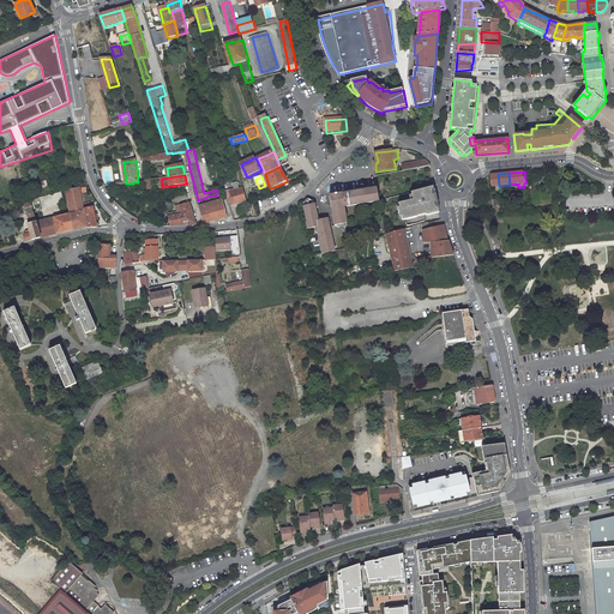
[(143,193),(149,192),(149,190),(146,181),(138,182),(133,182),(133,184),(134,193),(139,193),(143,193)]
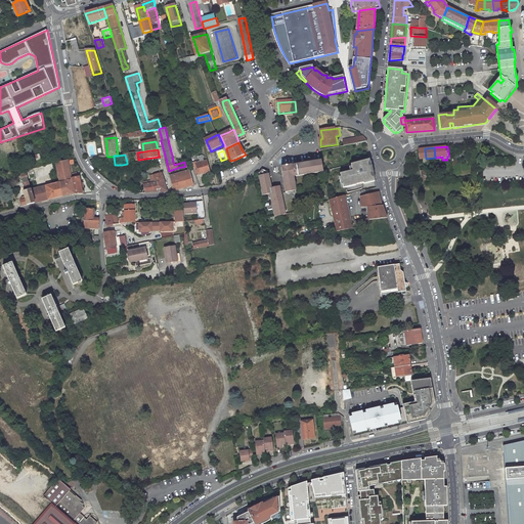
[(66,172),(68,181),(61,182),(64,197),(73,194),(75,194),(72,178),(72,175),(69,160),(57,163),(59,173),(66,172)]
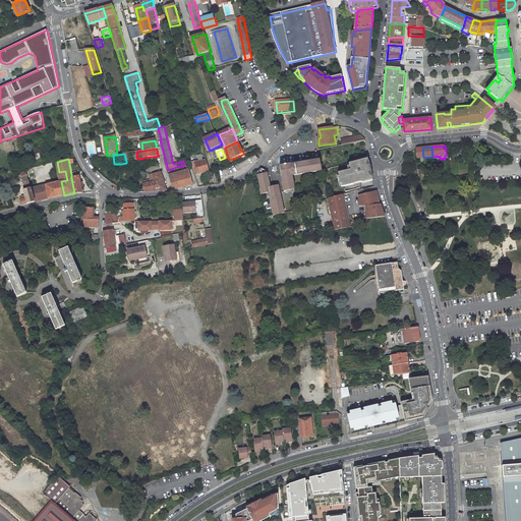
[(372,180),(367,159),(349,163),(349,166),(347,166),(348,170),(338,172),(341,187),(344,186),(354,184),(353,183),(361,182),(362,182),(372,180)]
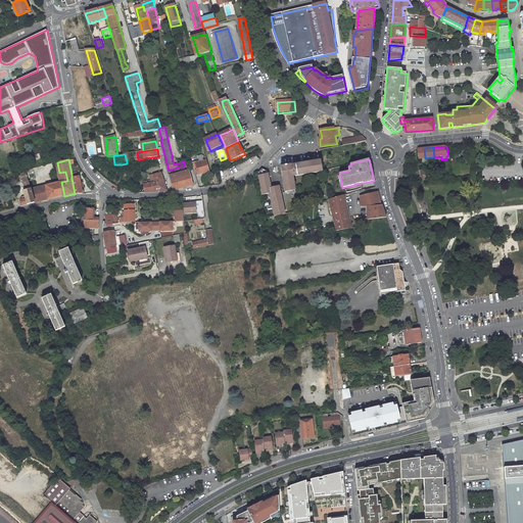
[(207,160),(196,163),(196,161),(192,162),(194,169),(196,176),(210,172),(207,160)]
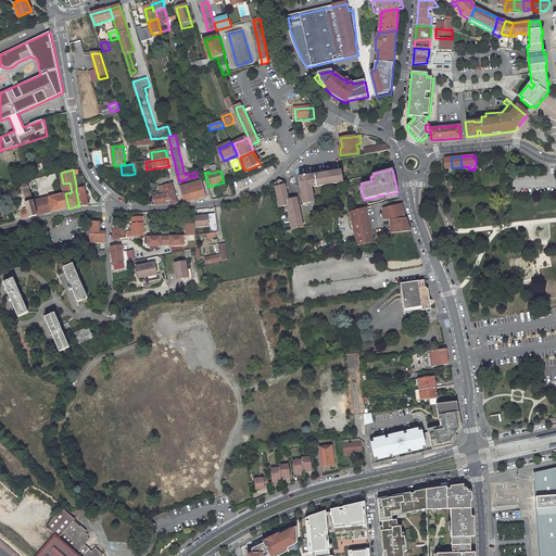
[(312,188),(327,185),(343,182),(343,181),(343,178),(342,172),(311,176),(310,176),(299,177),(303,205),(315,203),(312,188)]
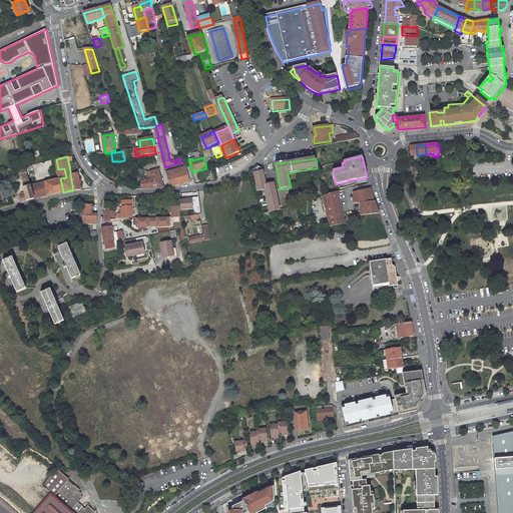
[(186,166),(166,172),(170,187),(190,181),(186,166)]
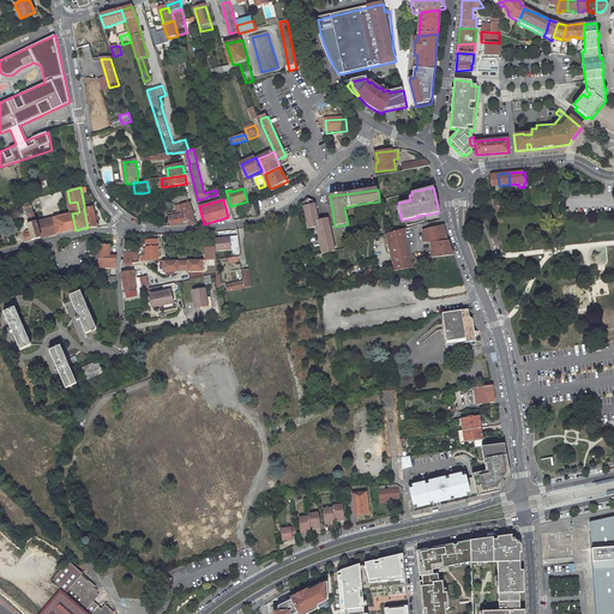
[(317,228),(318,234),(319,238),(323,254),(336,252),(332,235),(327,218),(319,221),(314,202),(308,199),(304,204),(308,223),(307,224),(308,230),(317,228)]
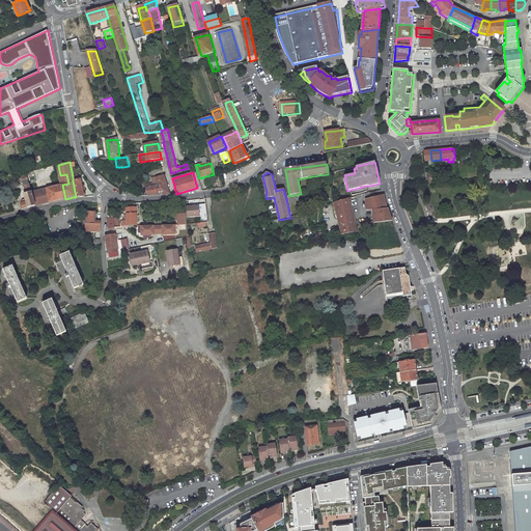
[(160,185),(167,183),(164,175),(156,178),(158,186),(160,185)]
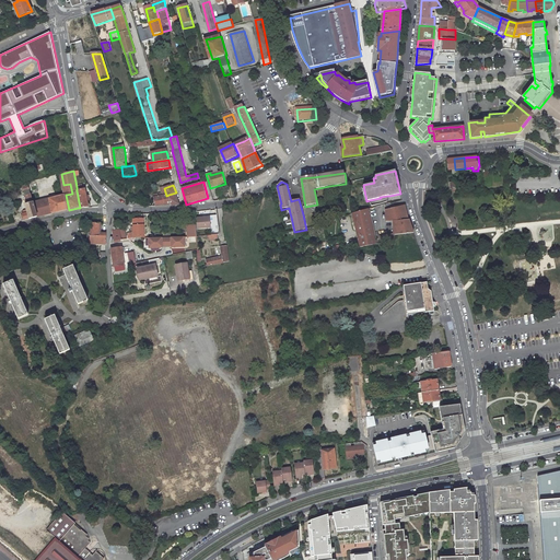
[(154,198),(166,196),(164,188),(162,188),(162,194),(153,195),(154,198)]
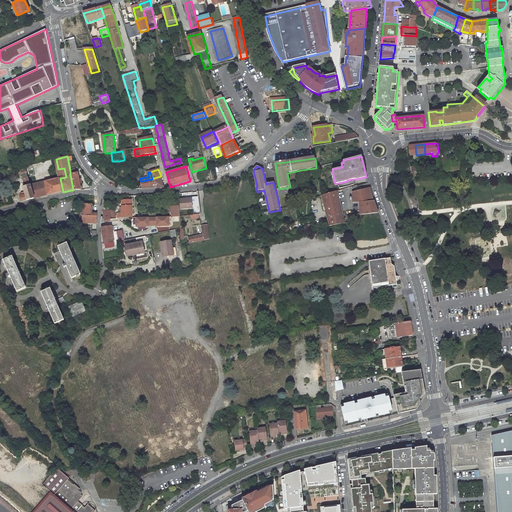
[(70,174),(73,190),(81,190),(78,173),(76,173),(70,174)]
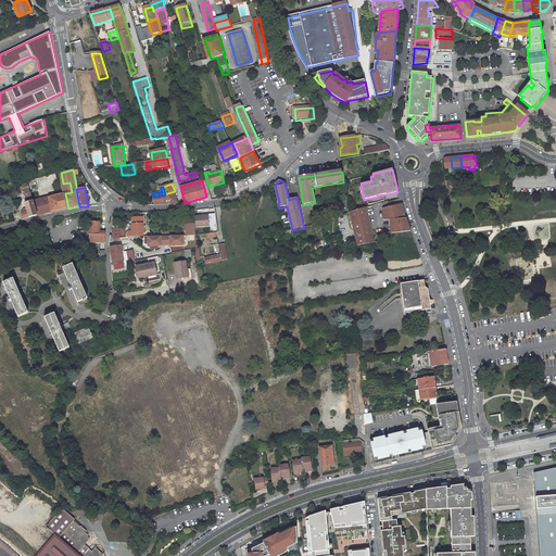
[(167,193),(171,202),(171,204),(178,203),(175,191),(167,193)]
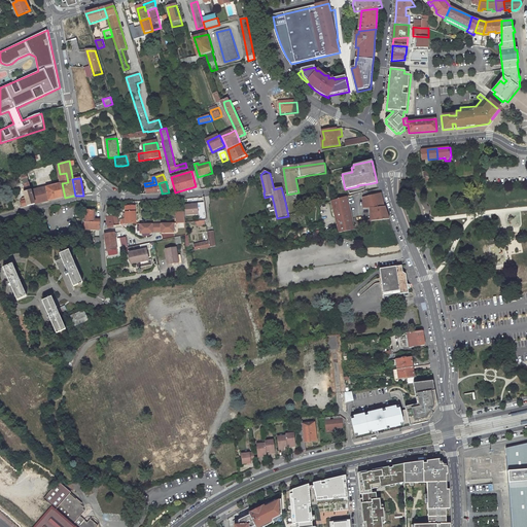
[(27,200),(23,201),(23,202),(24,208),(35,205),(31,190),(29,183),(25,184),(26,191),(25,191),(26,198),(27,200)]
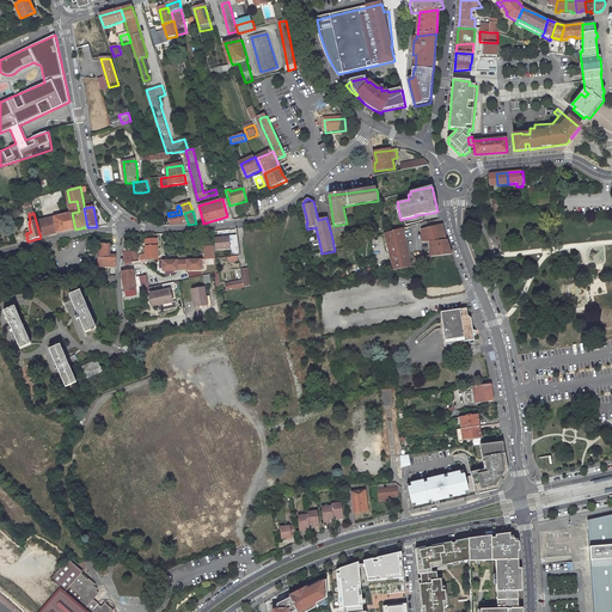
[(41,238),(75,230),(72,213),(36,221),(41,238)]
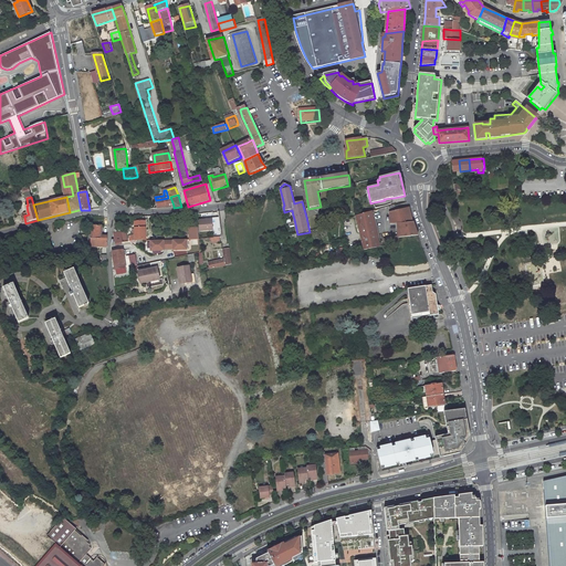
[(158,209),(166,207),(166,208),(174,206),(170,197),(168,198),(156,200),(158,209)]
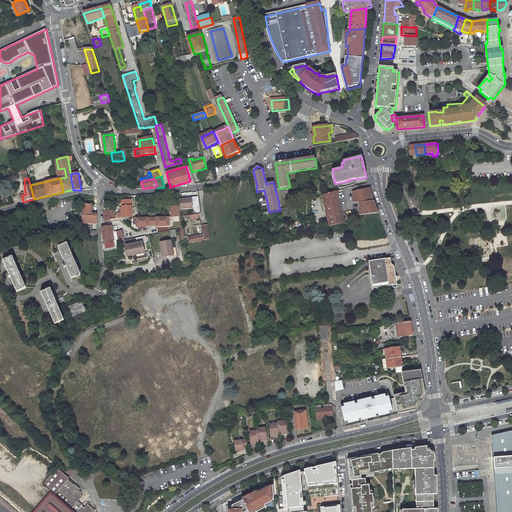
[(360,202),(361,214),(349,216),(350,223),(362,221),(361,215),(379,213),(375,202),(374,202),(371,188),(353,192),(354,203),(360,202)]
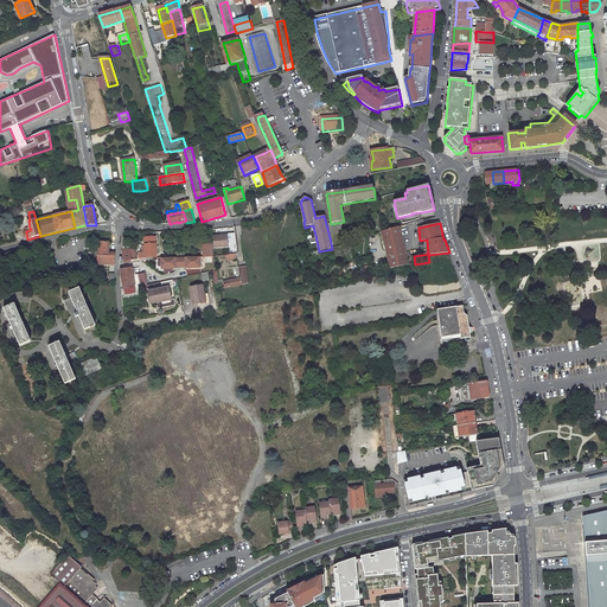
[(382,231),(385,247),(387,250),(404,247),(403,243),(400,227),(382,231)]
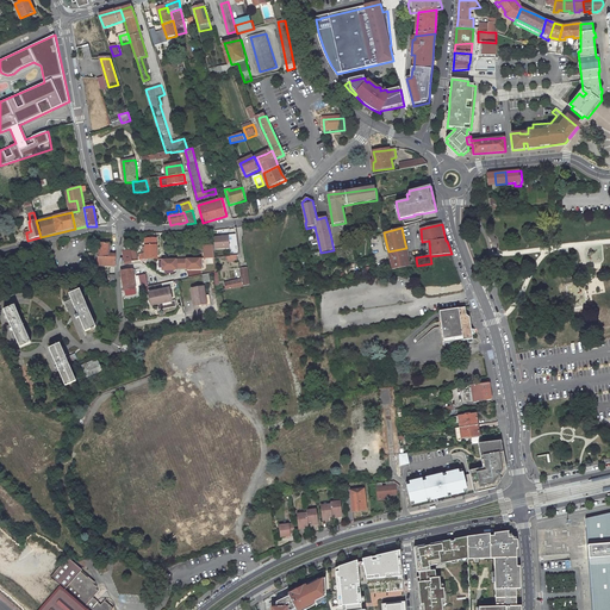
[(24,232),(12,235),(14,243),(26,241),(24,232)]
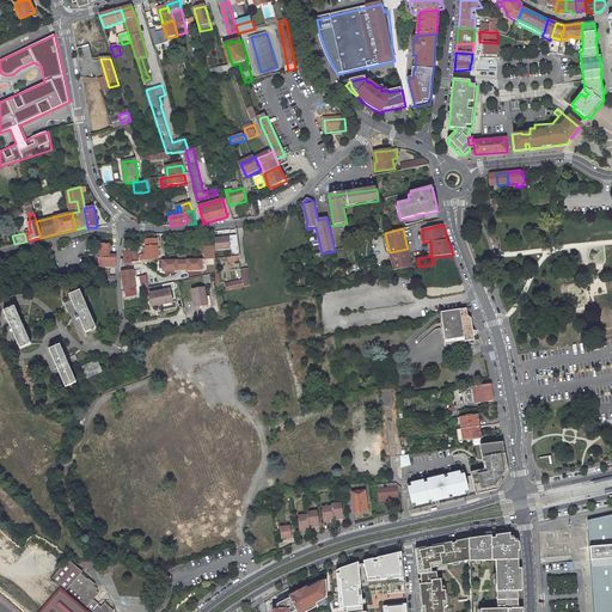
[(146,239),(147,261),(158,261),(158,238),(146,239)]
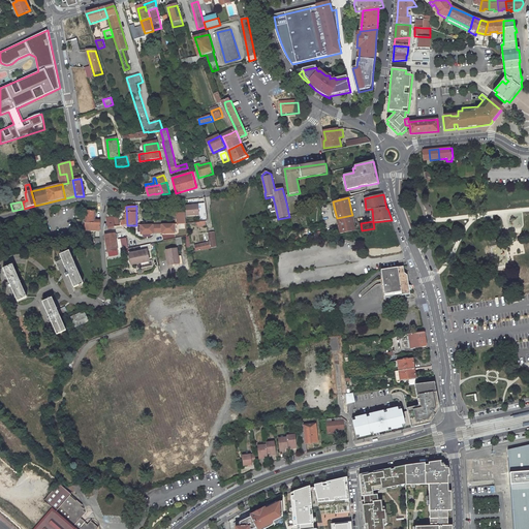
[(198,206),(186,206),(187,216),(199,215),(198,206)]
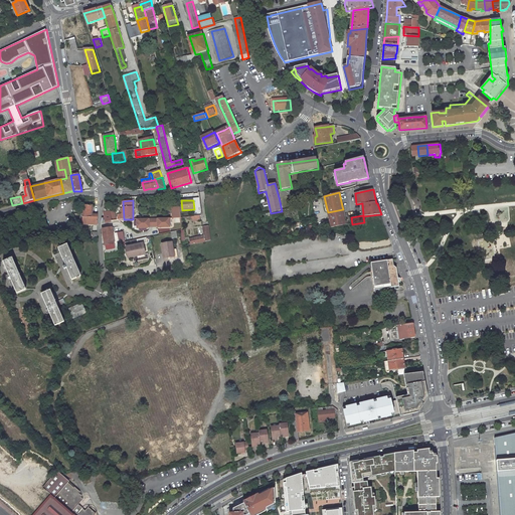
[(83,225),(98,225),(99,215),(93,215),(94,206),(84,206),(84,215),(83,225)]
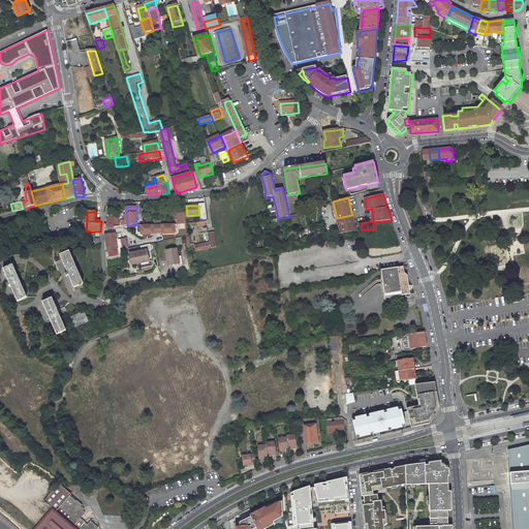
[(177,214),(177,224),(186,224),(185,213),(177,214)]
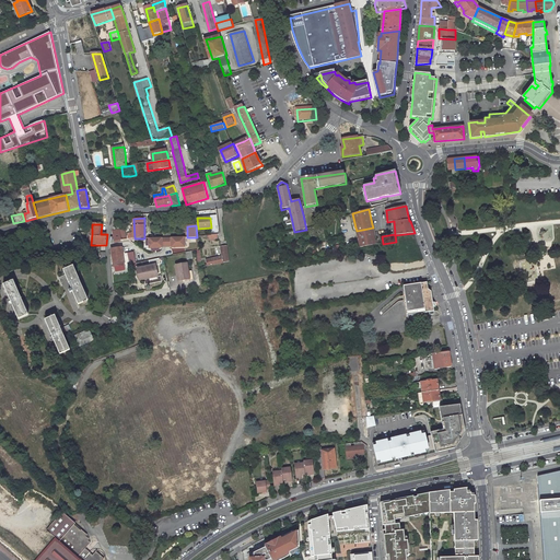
[(361,248),(376,245),(374,232),(358,236),(361,248)]
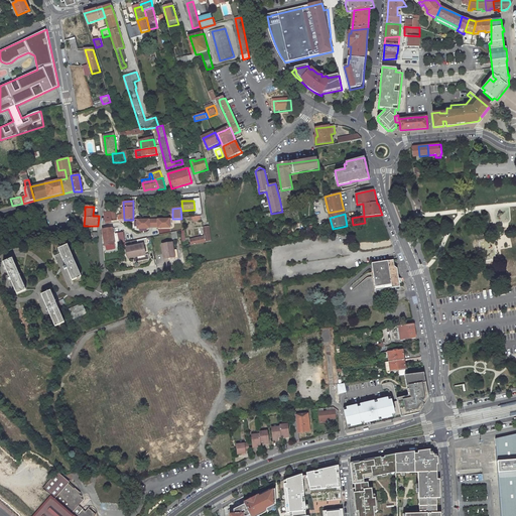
[(149,219),(149,229),(169,229),(169,219),(149,219)]
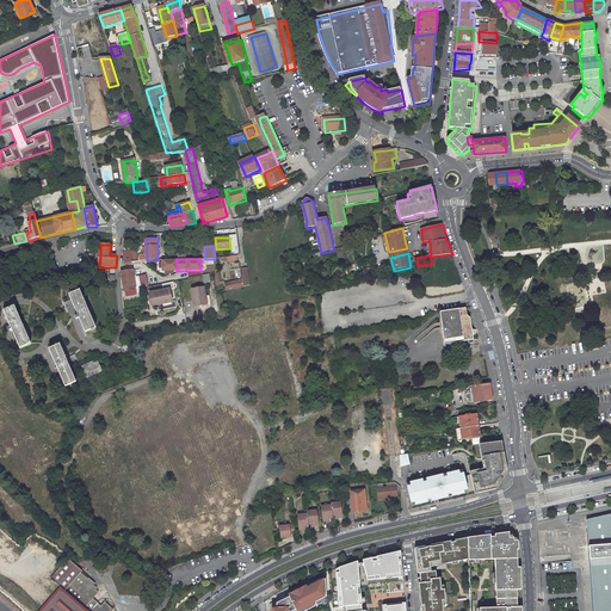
[(122,273),(125,291),(136,290),(135,281),(133,271),(135,271),(133,264),(127,266),(125,260),(121,261),(121,263),(122,273)]
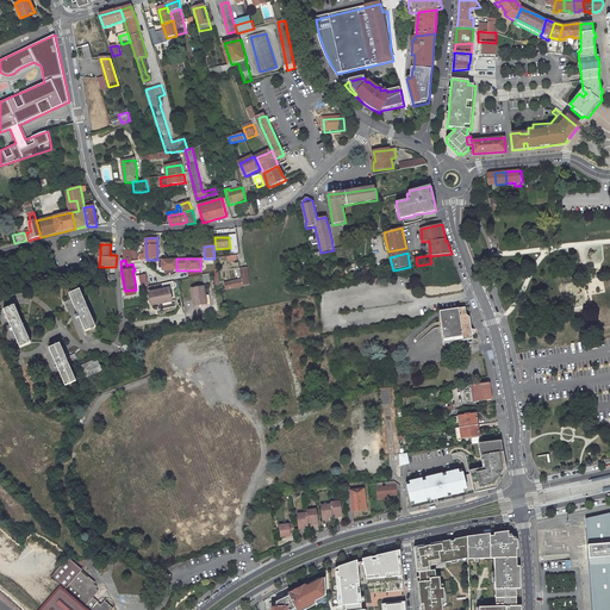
[(175,271),(175,260),(160,260),(160,271),(175,271)]
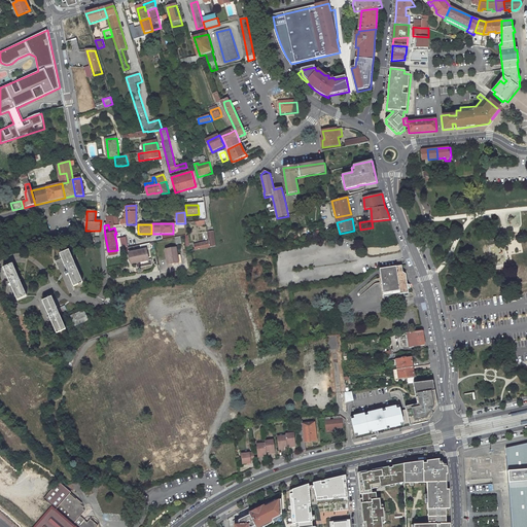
[(395,231),(384,232),(385,247),(396,246),(395,231)]
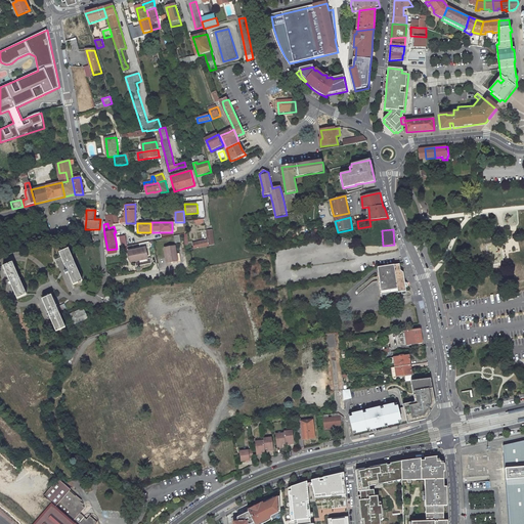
[(375,243),(373,232),(365,233),(363,233),(365,244),(375,243)]
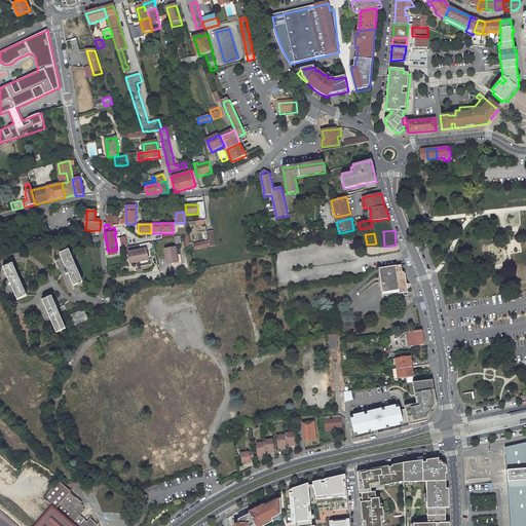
[(209,236),(210,242),(193,246),(194,251),(217,246),(215,235),(209,236)]
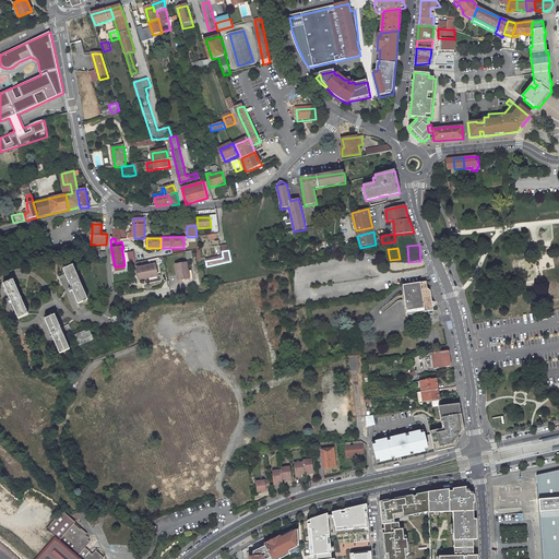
[(125,265),(135,263),(134,254),(123,257),(125,265)]
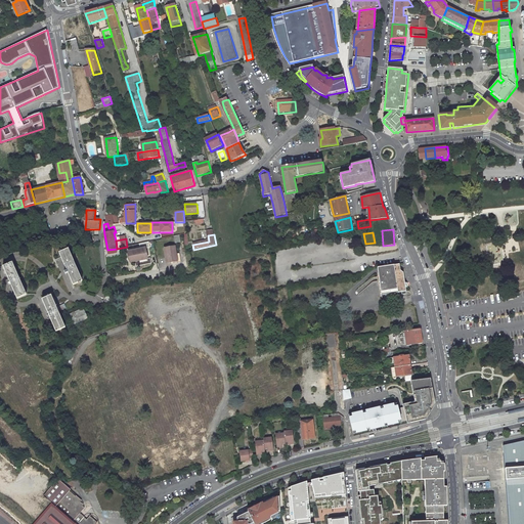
[(176,247),(165,248),(168,263),(178,261),(176,247)]
